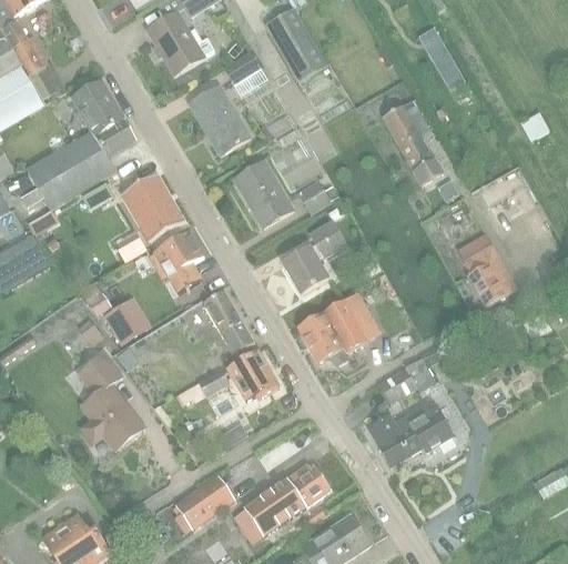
[(0,0),(0,27),(22,64),(28,74),(49,63),(32,36),(29,38),(16,16),(43,0),(0,0)]
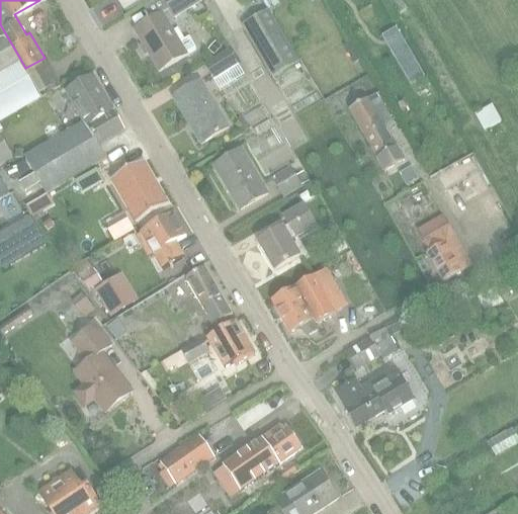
[(165,0),(174,14),(198,0),(165,0)]
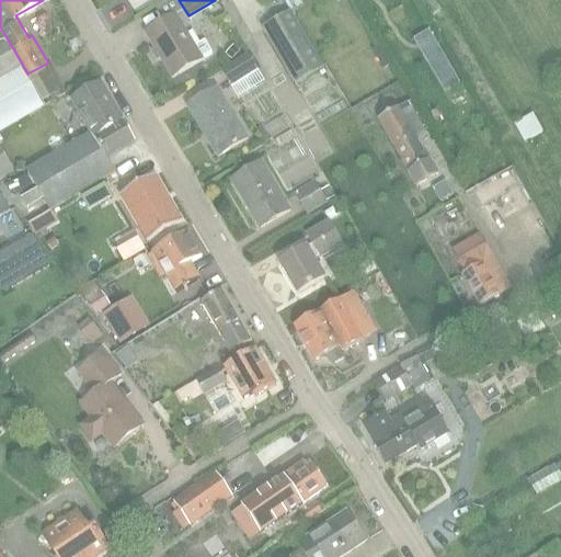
[(260,24),(295,80),(322,65),(287,8),(260,24)]
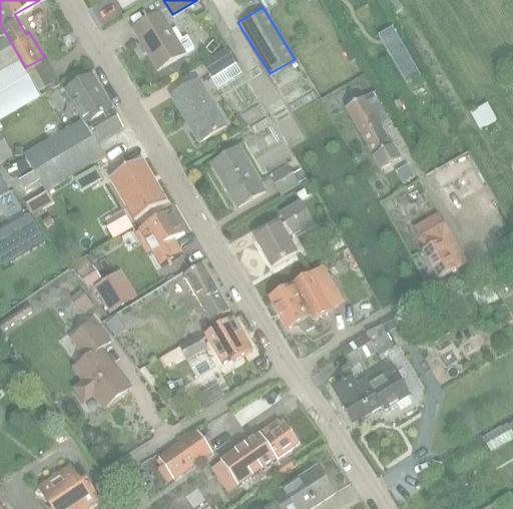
[(159,10),(131,27),(156,68),(184,51),(183,51),(193,45),(186,33),(176,39),(159,10)]
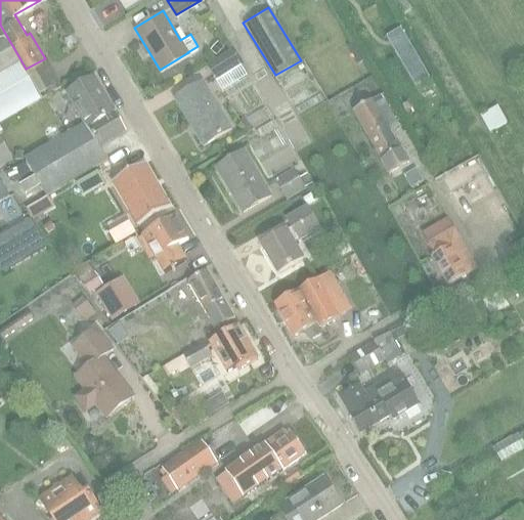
[(0,129),(1,129),(0,127),(0,119),(4,118),(0,112),(0,71),(20,59),(0,25),(0,129)]
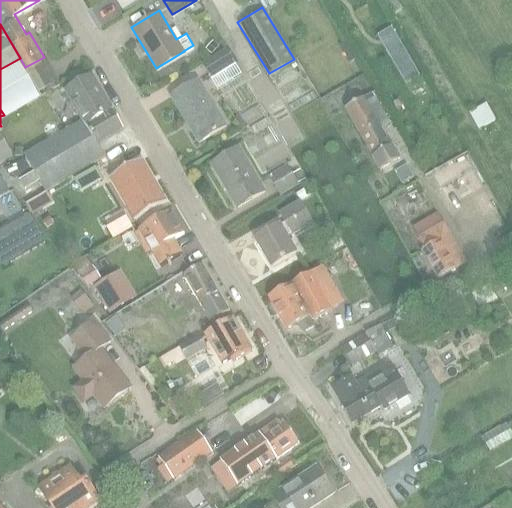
[(391,25),(377,33),(406,81),(419,73),(391,25)]
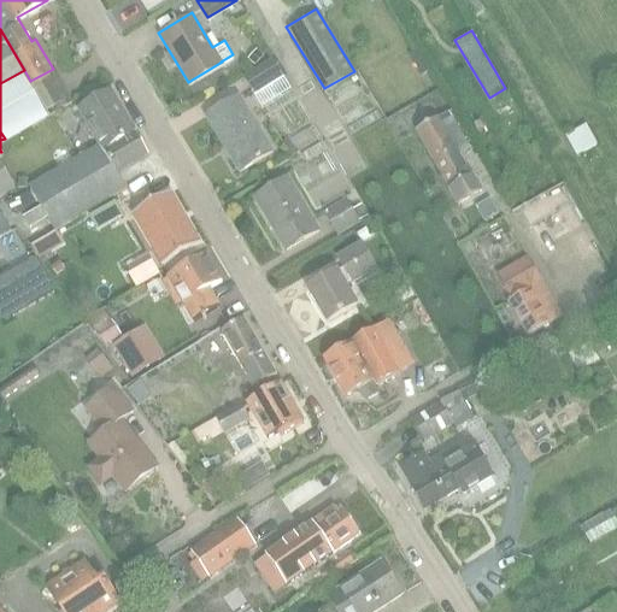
[(257,45),(248,54),(256,60),(264,51),(257,45)]
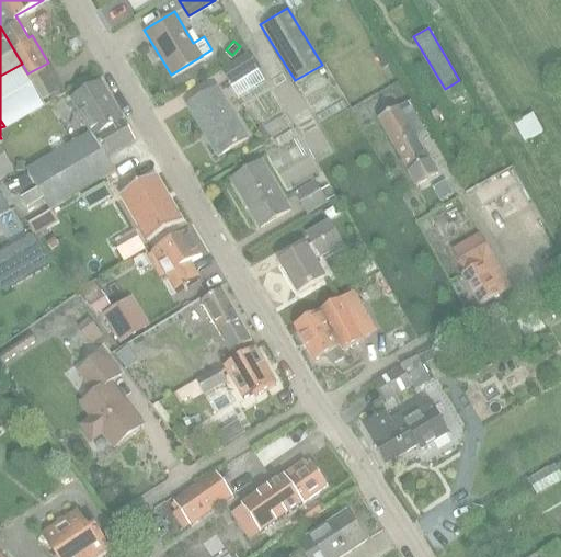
[(221,68),(227,76),(231,83),(258,67),(252,59),(248,52),(221,68)]
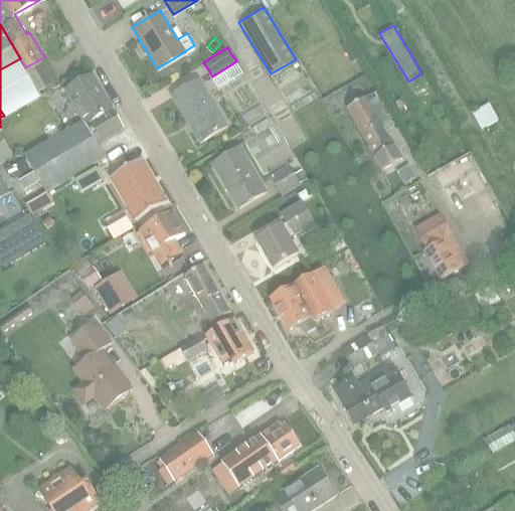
[(41,94),(25,67),(20,58),(0,69),(0,110),(4,116),(41,94)]
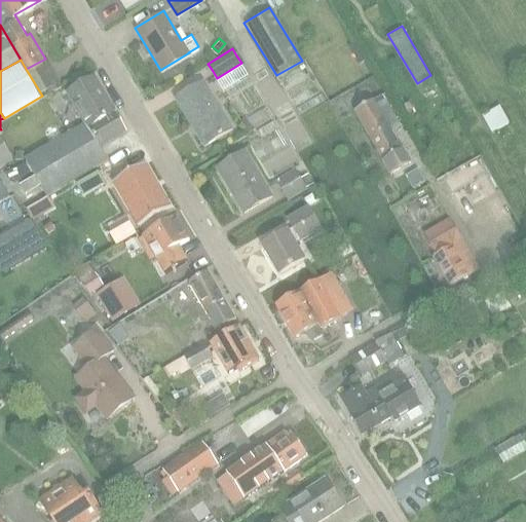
[(69,92),(85,121),(88,120),(102,144),(126,129),(96,76),(69,92)]
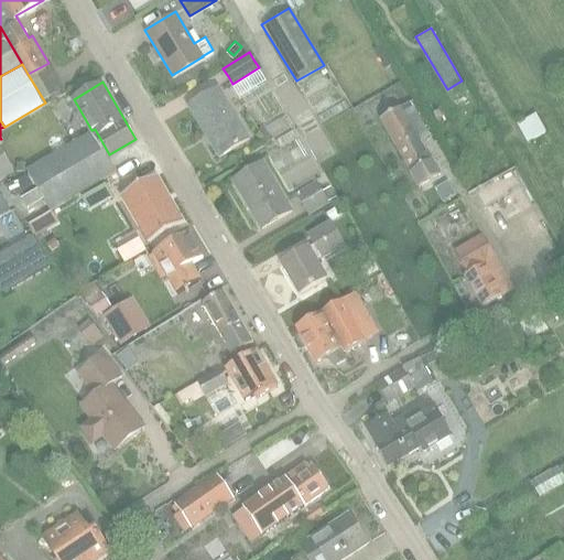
[(188,104),(218,154),(249,137),(218,85),(188,104)]
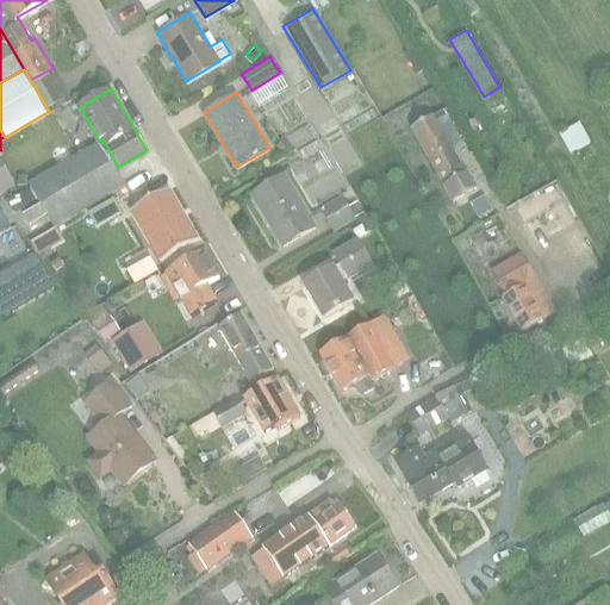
[(411,125),(435,167),(450,157),(446,149),(453,145),(454,148),(455,148),(465,143),(444,106),(411,125)]
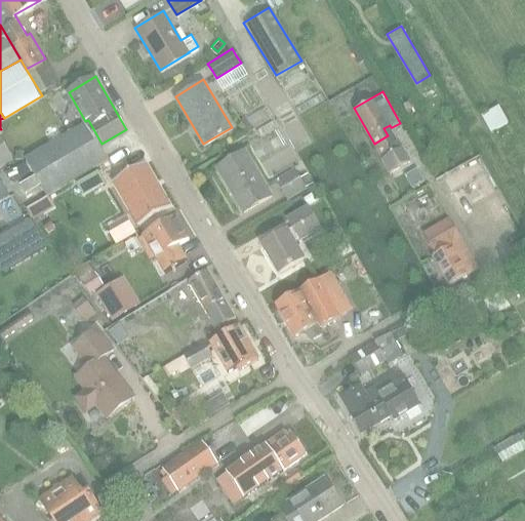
[(497,104),(481,113),(490,129),(507,120),(497,104)]
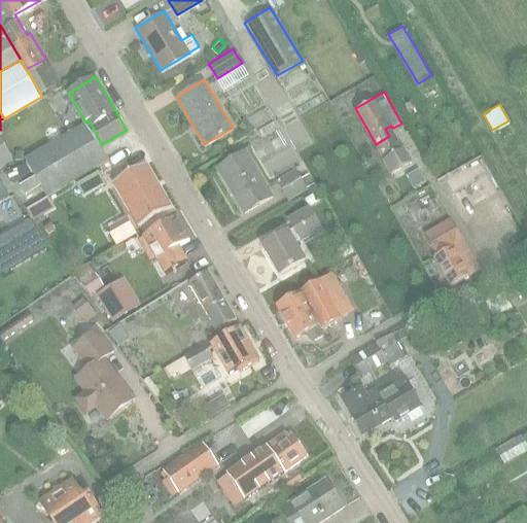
[(89,120),(85,121),(26,157),(34,172),(39,181),(47,195),(108,159),(100,145),(102,144),(89,120)]
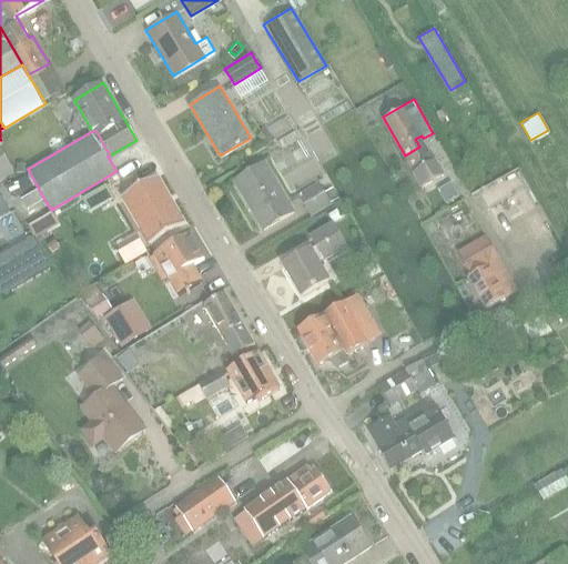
[(419,147),(405,155),(421,184),(443,172),(423,138),(422,136),(415,139),(419,147)]
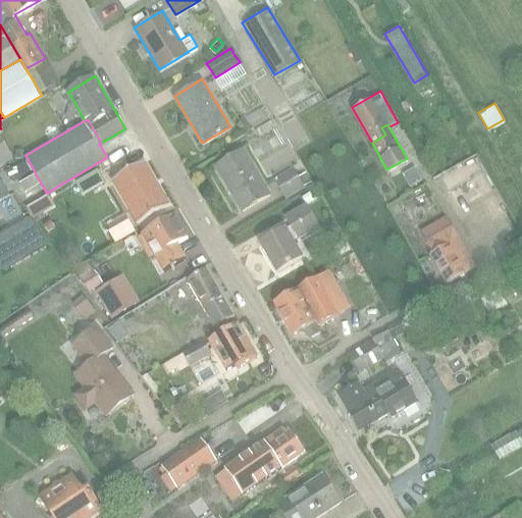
[(0,135),(0,199),(9,194),(0,177),(0,162),(12,155),(0,135)]
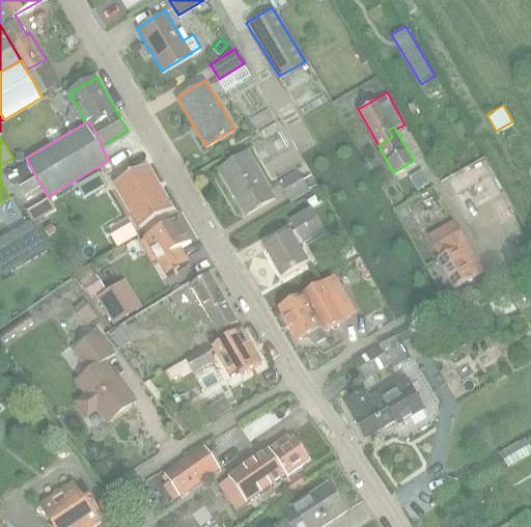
[(16,149),(15,158),(23,158),(24,149),(16,149)]
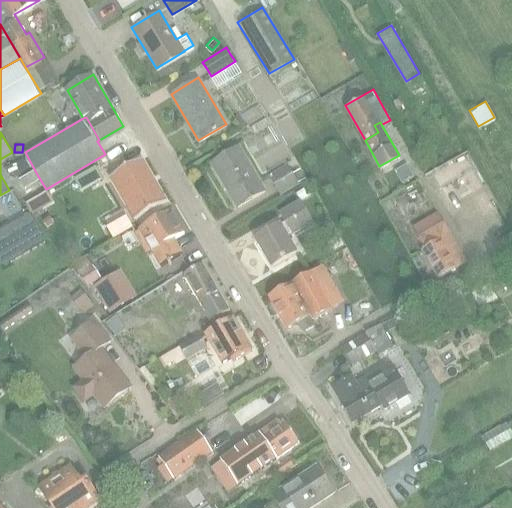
[(210,162),(237,206),(263,189),(237,145),(210,162)]
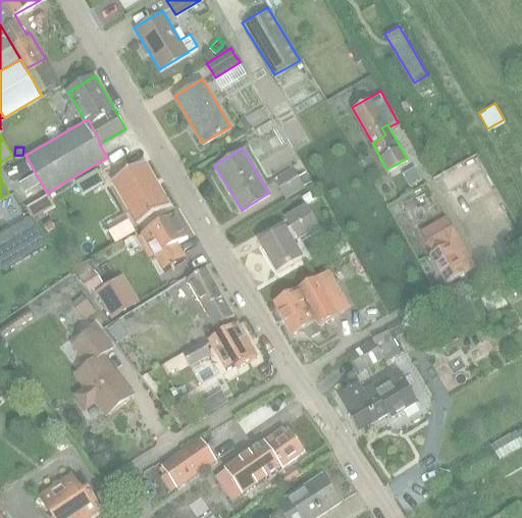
[(476,160),(441,180),(459,209),(478,198),(488,215),(503,207),(476,160)]
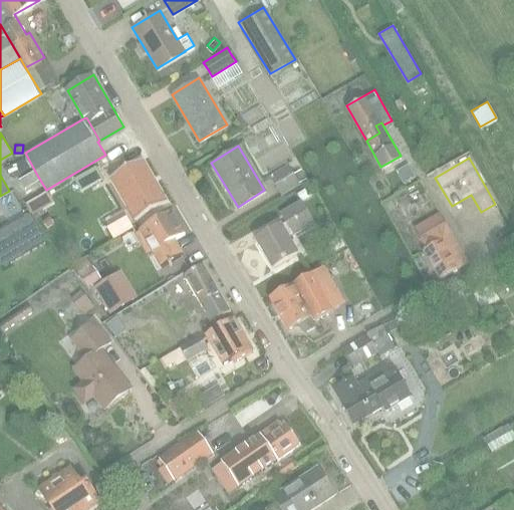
[(111,176),(110,176),(135,218),(142,214),(166,201),(149,171),(142,159),(122,170),(111,176)]
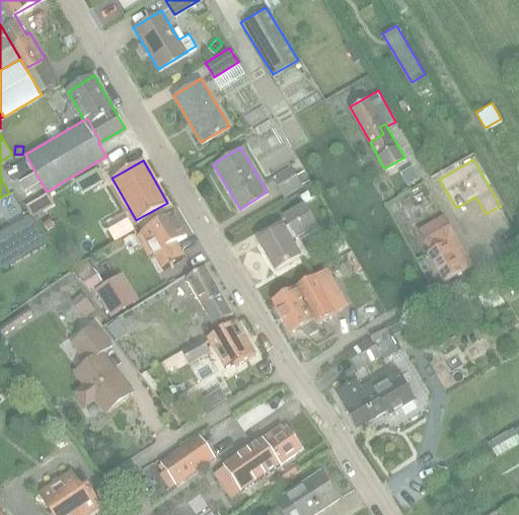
[(273,175),(284,196),(303,185),(301,182),(309,178),(303,169),(295,173),(290,165),(273,175)]
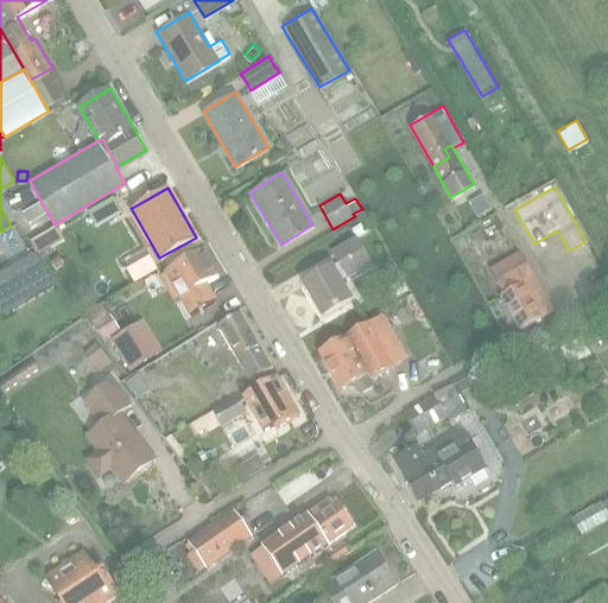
[(481,194),(468,202),(476,215),(489,207),(481,194)]
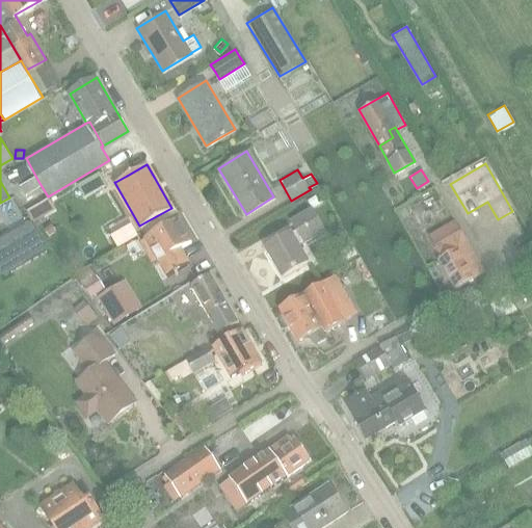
[(99,172),(77,184),(83,195),(105,183),(99,172)]
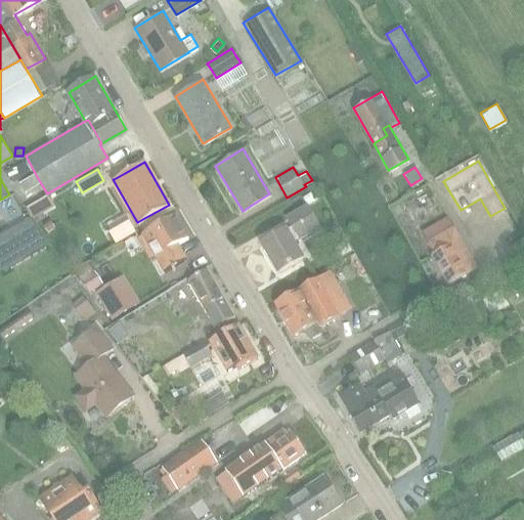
[(34,171),(19,179),(25,189),(39,180),(34,171)]
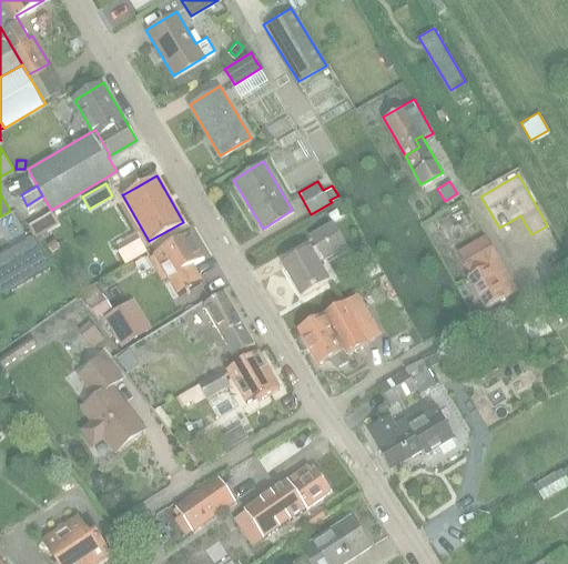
[(342,203),(327,212),(333,221),(347,212),(342,203)]
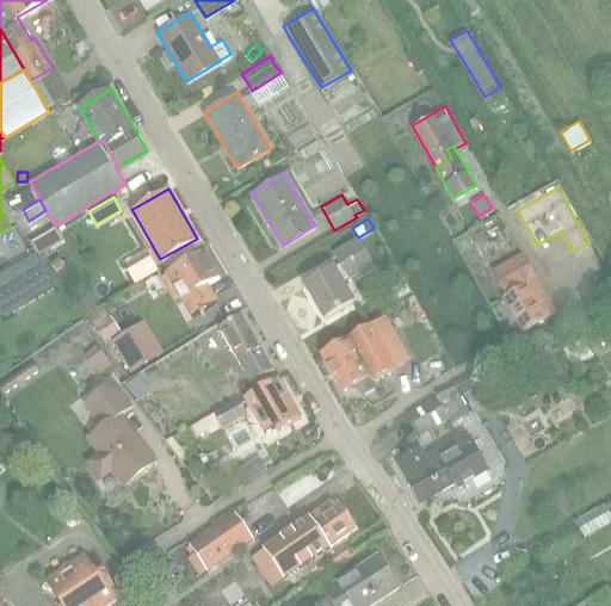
[(334,251),(341,264),(307,284),(325,314),(352,298),(341,280),(371,263),(357,237),(334,251)]
